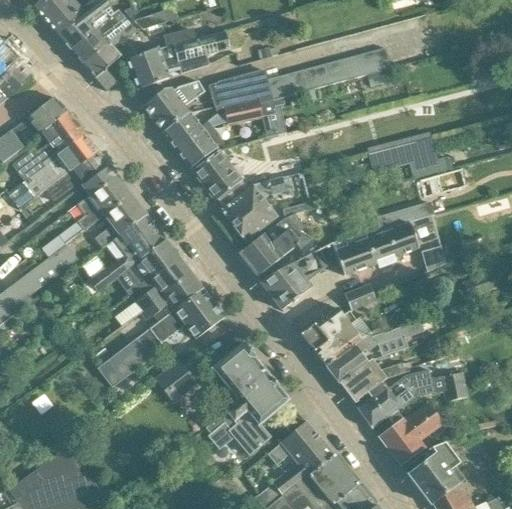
[(38,0),(33,5),(55,31),(82,10),(73,0),(38,0)]
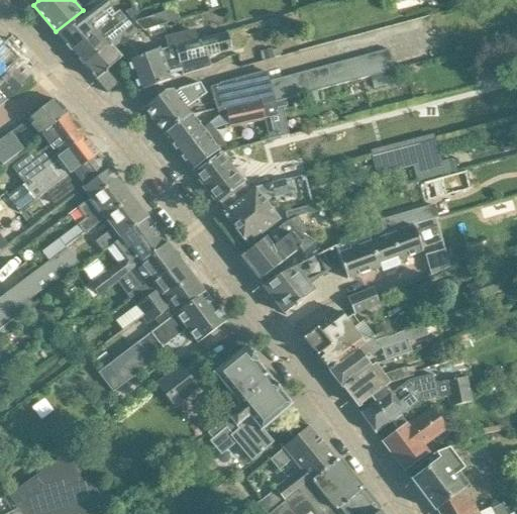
[(72,49),(98,27),(92,20),(109,6),(104,0),(97,0),(59,34),(72,49)]
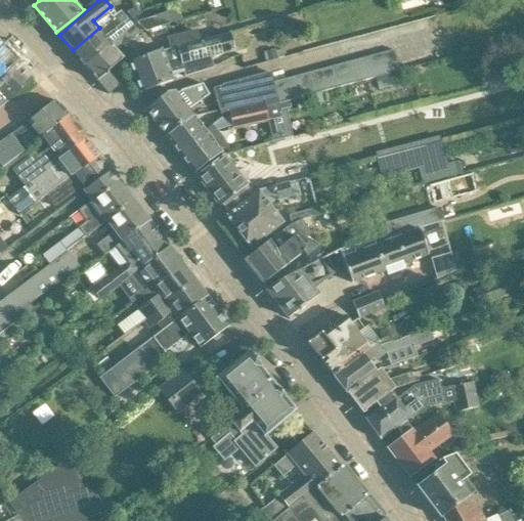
[(401,0),(402,8),(442,4),(441,0),(401,0)]
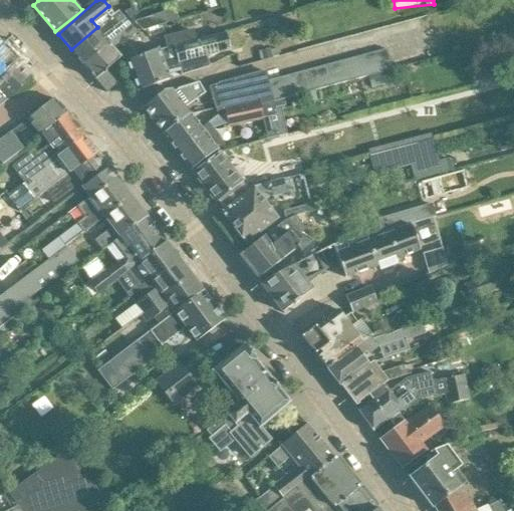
[(134,5),(124,9),(131,15),(138,13),(134,5)]
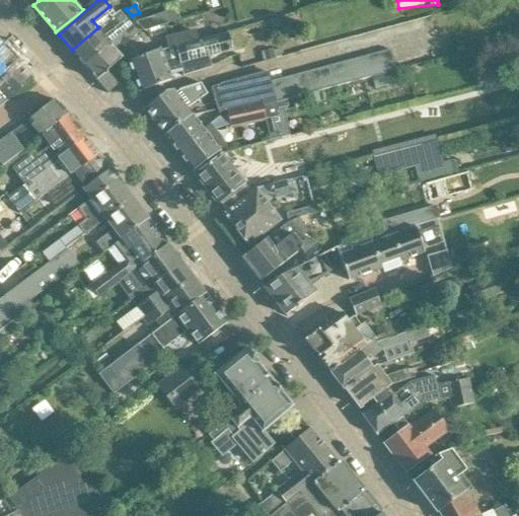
[(84,64),(112,41),(104,33),(127,15),(121,8),(98,27),(72,50),(84,64)]
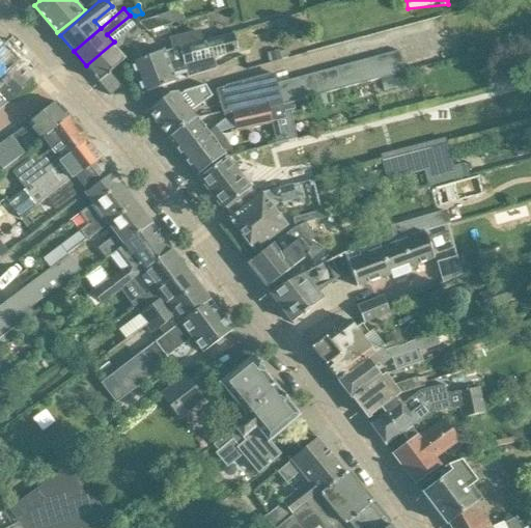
[(169,9),(138,19),(147,29),(172,22),(169,9)]
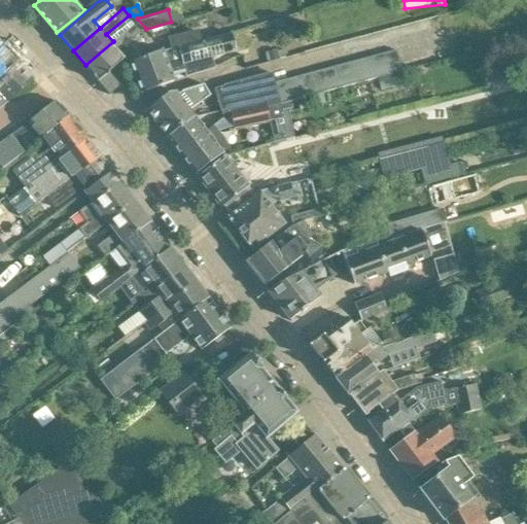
[(108,69),(125,56),(119,48),(141,30),(135,23),(113,41),(85,65),(109,93),(120,83),(108,69)]
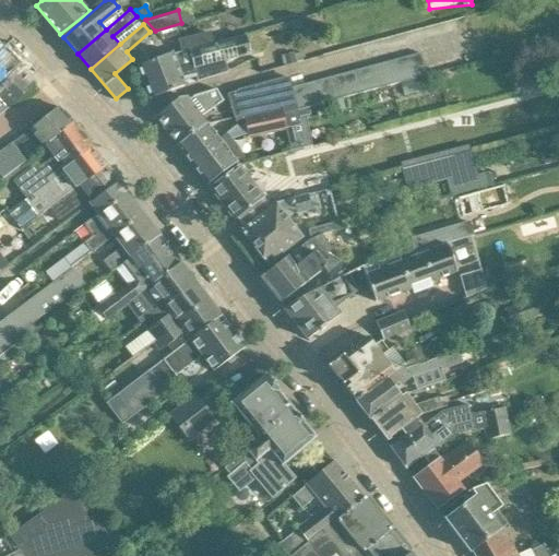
[(158,56),(138,63),(151,96),(170,89),(186,83),(183,77),(195,73),(197,79),(228,69),(221,39),(173,51),(173,50),(158,56)]
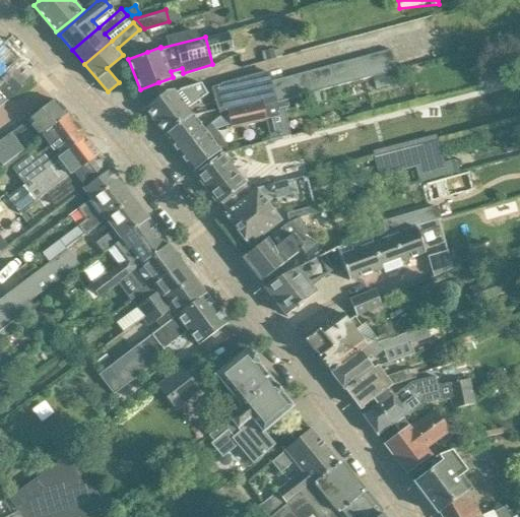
[(0,79),(20,62),(6,48),(0,53),(0,79)]
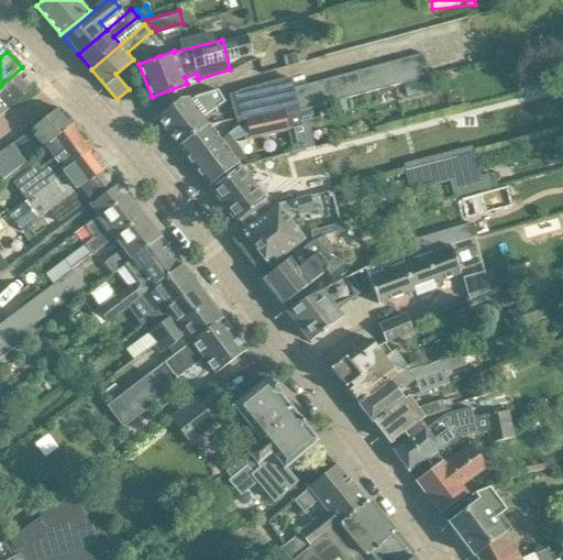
[(291,75),(229,92),(235,117),(245,114),(284,107),(285,113),(286,112),(430,74),(424,52),(294,87),(291,75)]
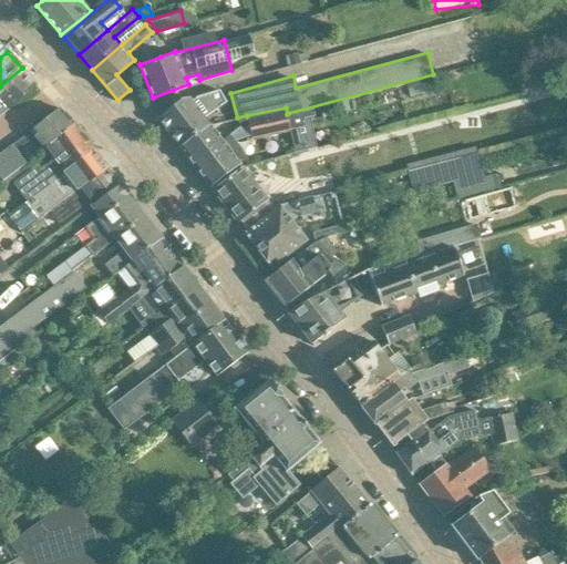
[(0,113),(9,108),(35,82),(22,68),(0,86),(0,113)]
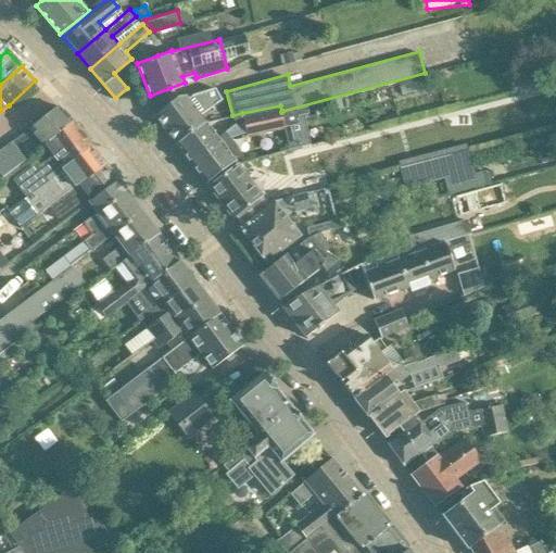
[(156,112),(154,114),(177,142),(206,120),(201,113),(222,97),(213,86),(191,93),(189,96),(188,95),(175,98),(172,100),(156,112)]
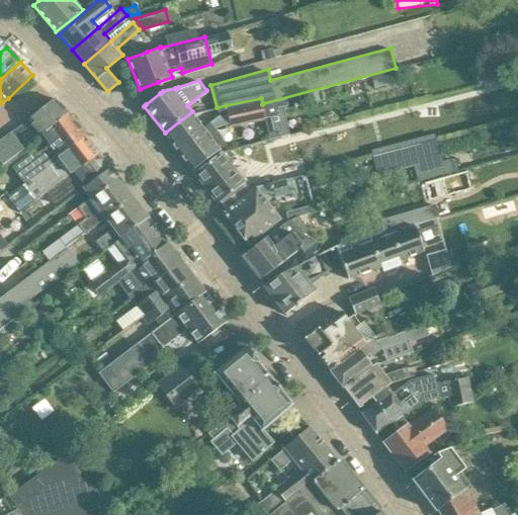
[(41,135),(54,125),(68,111),(54,97),(39,111),(38,110),(0,138),(0,161),(1,164),(22,149),(14,137),(32,122),(41,135)]
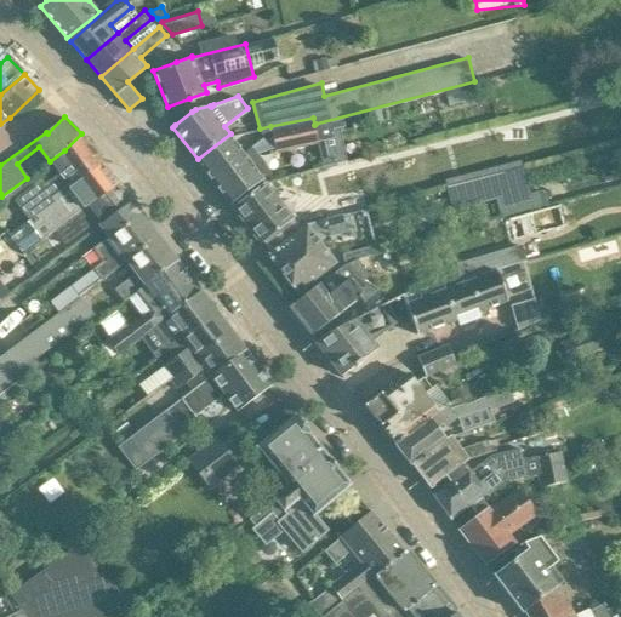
[(313,118),(271,126),(275,150),(318,141),(314,125),(313,118)]
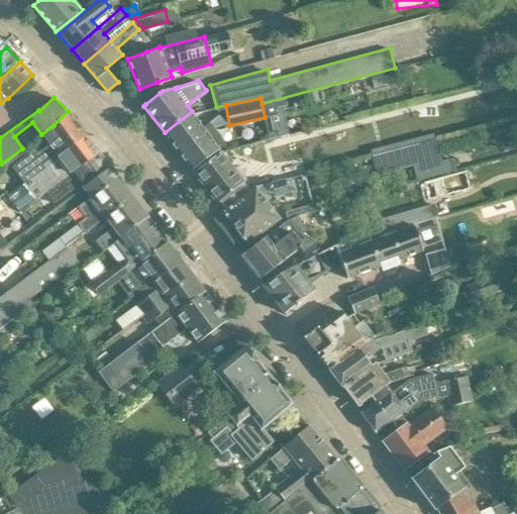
[(89,137),(72,115),(68,111),(54,125),(56,127),(57,128),(44,137),(49,144),(37,153),(33,148),(12,165),(25,181),(45,165),(44,164),(61,151),(60,150),(70,142),(74,148),(89,137)]
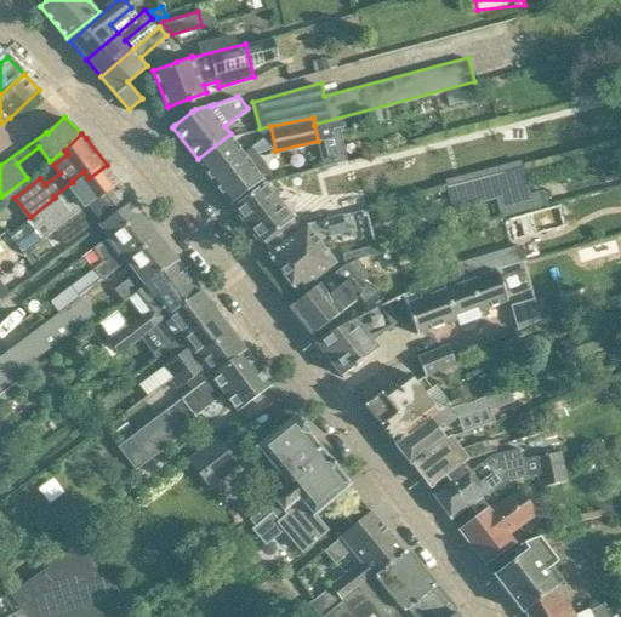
[(231,133),(198,159),(211,177),(244,152),(237,142),(233,138),(231,133)]
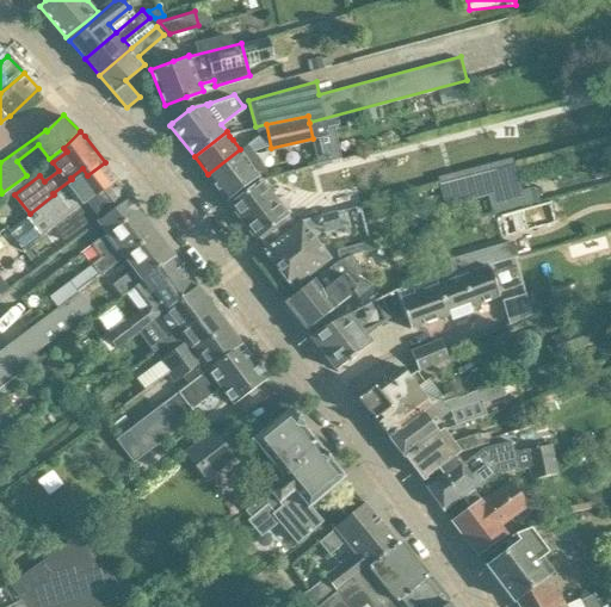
[(387,144),(363,150),(369,173),(393,167),(393,162),(424,155),(423,154),(420,141),(388,149),(387,144)]
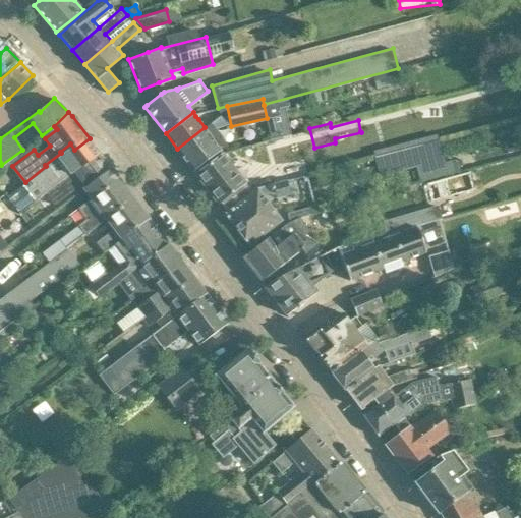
[(205,127),(177,149),(179,152),(193,170),(210,158),(220,149),(228,144),(212,122),(205,127)]
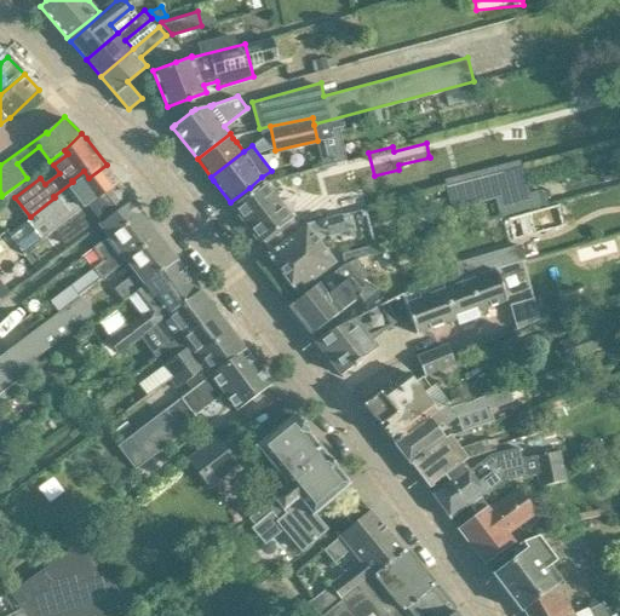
[(315,167),(283,176),(286,182),(288,194),(320,185),(321,190),(352,182),(346,160),(346,159),(331,163),(315,167)]
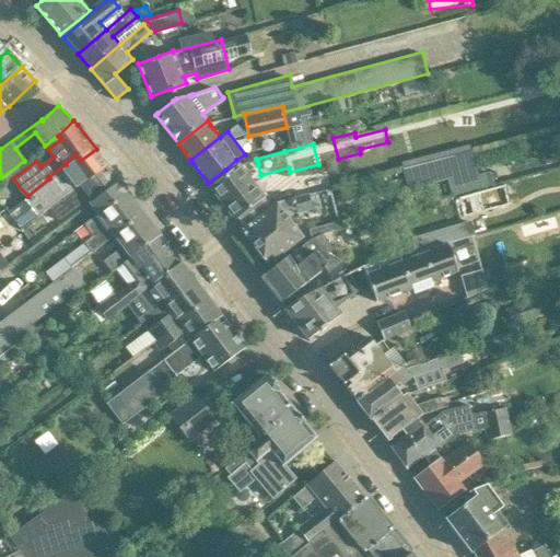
[(81,184),(107,164),(96,149),(80,161),(76,154),(65,163),(66,164),(71,172),(35,198),(44,210),(50,206),(81,184)]
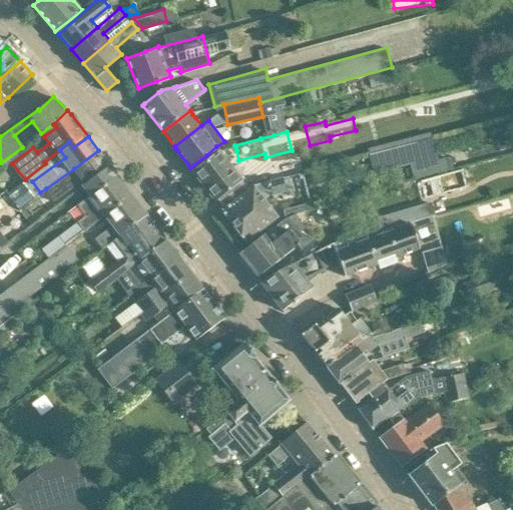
[(432,136),(370,153),(374,169),(418,158),(419,160),(437,155),(432,136)]
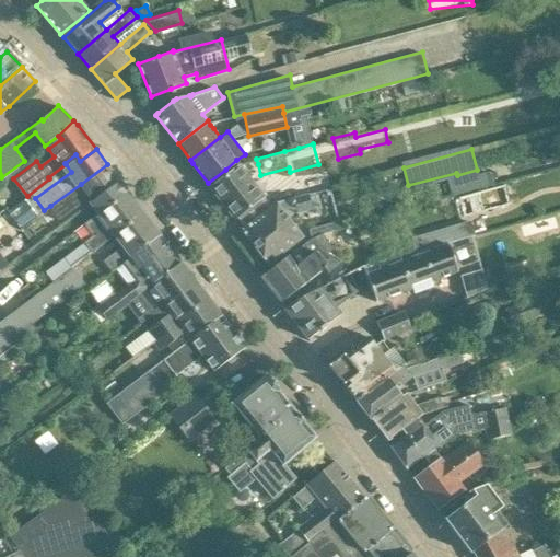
[(226,172),(210,185),(234,218),(237,216),(244,225),(259,215),(276,201),(268,192),(264,195),(244,169),(240,162),(226,172)]
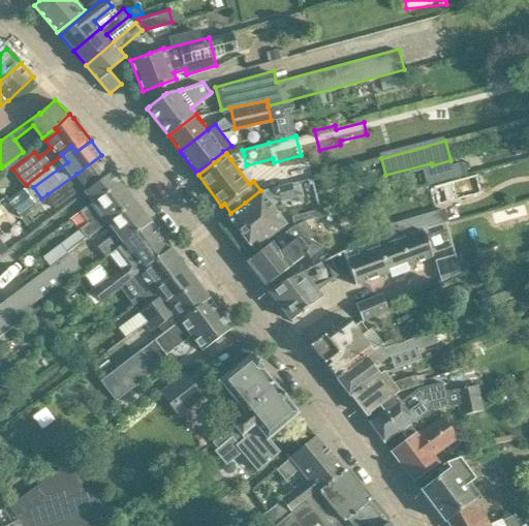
[(88,188),(113,169),(101,155),(76,174),(48,194),(56,207),(85,185),(88,188)]
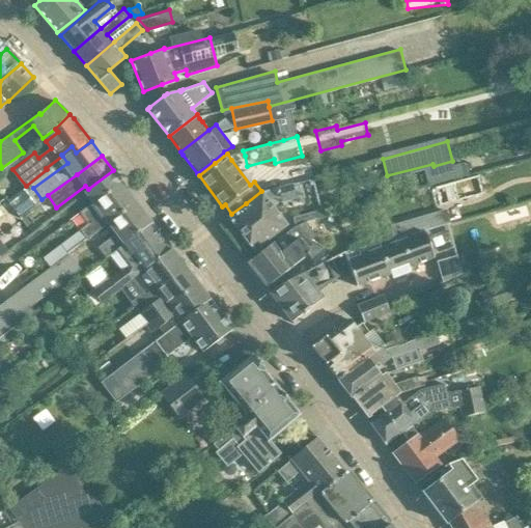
[(120,181),(120,179),(113,170),(96,183),(88,189),(95,198),(92,200),(102,213),(83,226),(60,243),(67,252),(90,235),(109,222),(136,201),(120,181)]
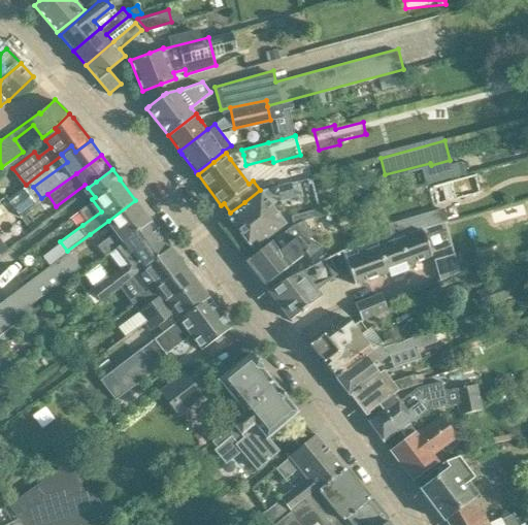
[(476,174),(433,186),(437,201),(482,190),(476,174)]
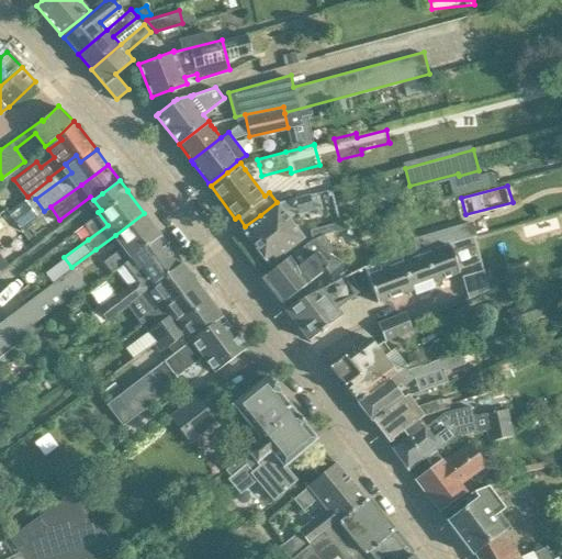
[(245,226),(243,228),(260,252),(259,253),(258,254),(257,258),(257,259),(261,265),(268,264),(269,263),(269,264),(305,236),(288,212),(298,210),(298,213),(313,209),(313,207),(318,205),(315,191),(310,192),(277,202),(260,215),(245,226)]
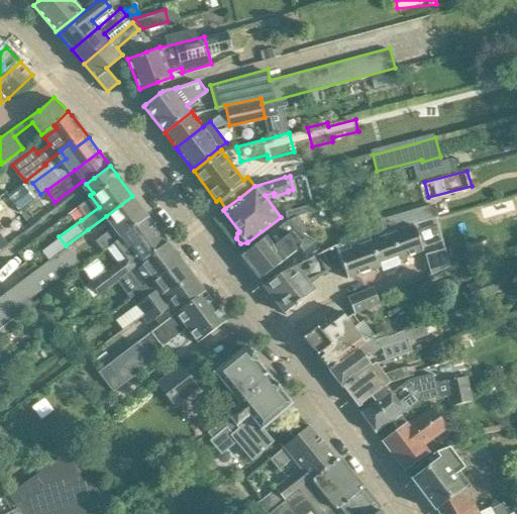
[(102,248),(120,235),(146,215),(132,196),(106,216),(113,226),(96,239),(102,248)]
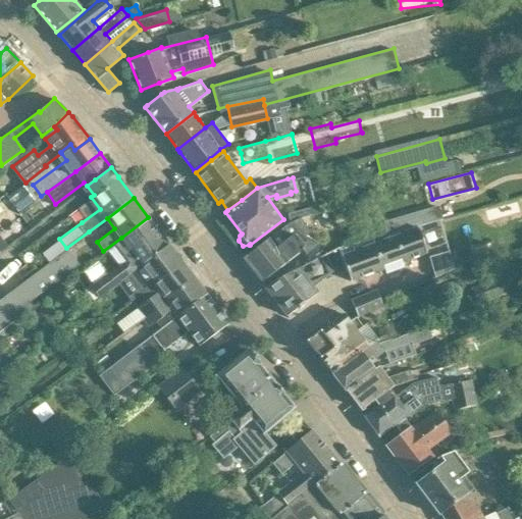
[(387,232),(404,227),(442,217),(439,205),(408,214),(407,213),(383,219),(387,232)]
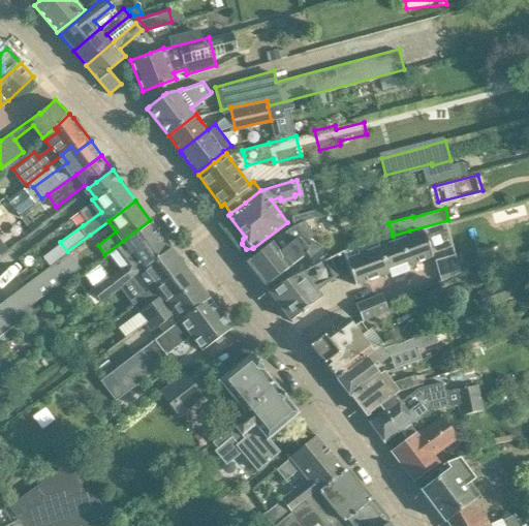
[(281,272),(291,265),(291,264),(306,252),(309,256),(323,246),(305,220),(306,219),(305,218),(293,225),(272,240),(246,260),(262,281),(281,272)]
